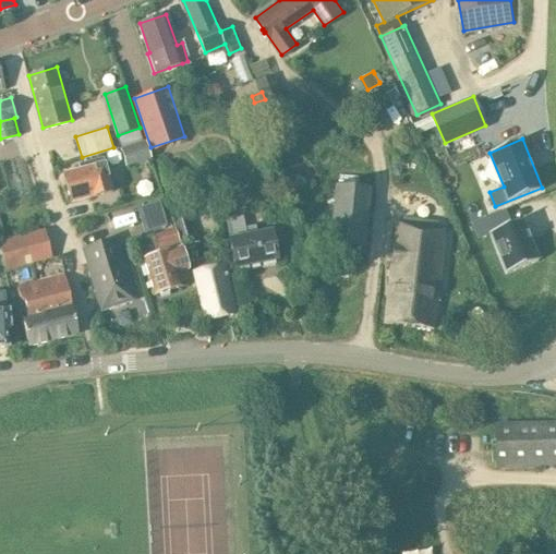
[(147,140),(123,147),(129,164),(153,157),(147,140)]
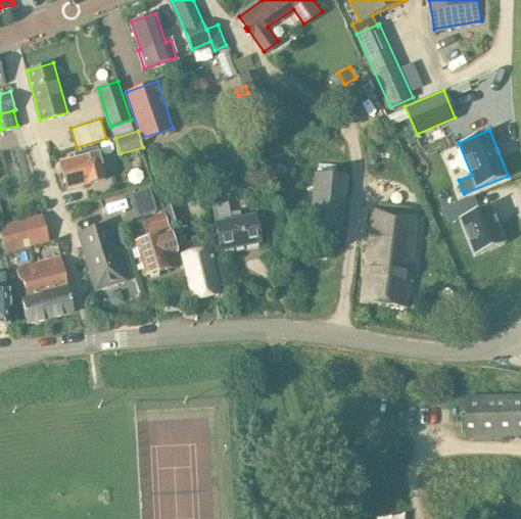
[(67,188),(106,178),(98,146),(75,152),(76,156),(60,161),(67,188)]
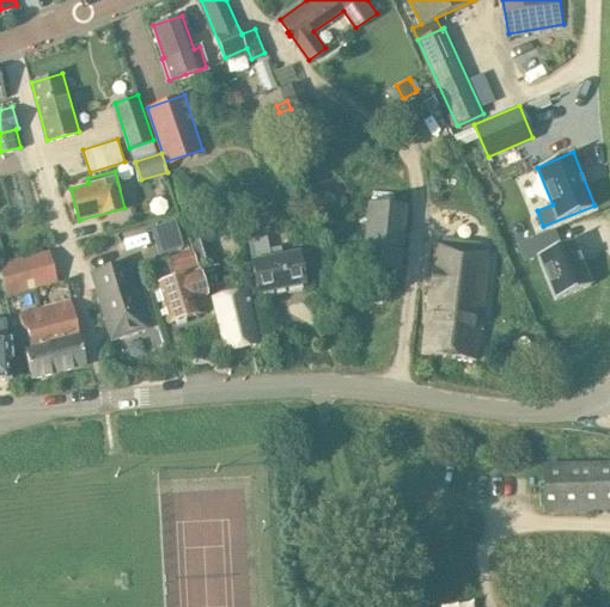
[(402,271),(408,203),(371,200),(365,268),(402,271)]
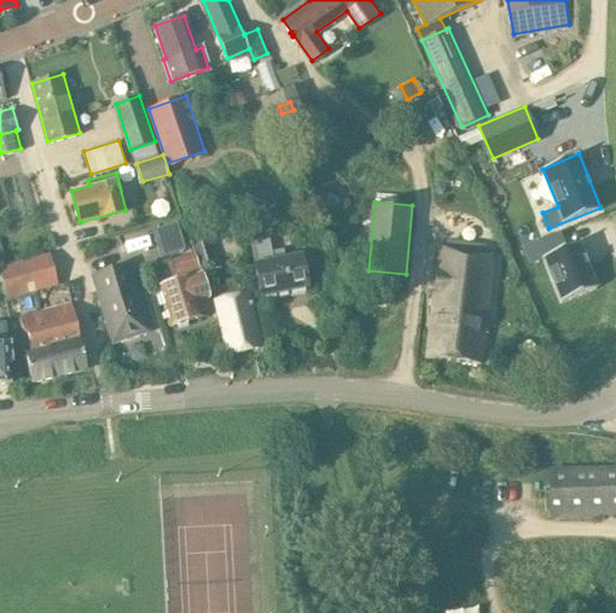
[(186,250),(178,221),(154,228),(162,257),(186,250)]
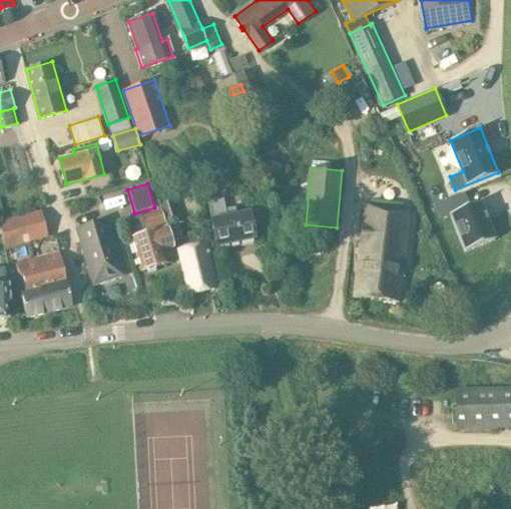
[(465,192),(435,203),(441,218),(452,214),(466,249),(496,238),(482,200),(470,205),(465,192)]
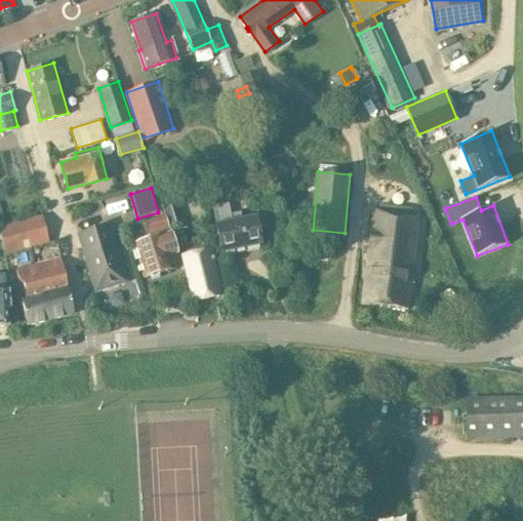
[(230,202),(214,204),(218,224),(217,224),(224,251),(263,243),(256,217),(243,219),(241,210),(232,212),(230,202)]
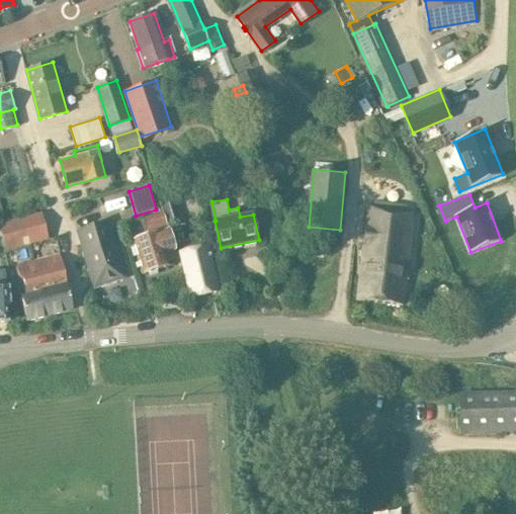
[(163,204),(167,220),(181,216),(176,200),(163,204)]
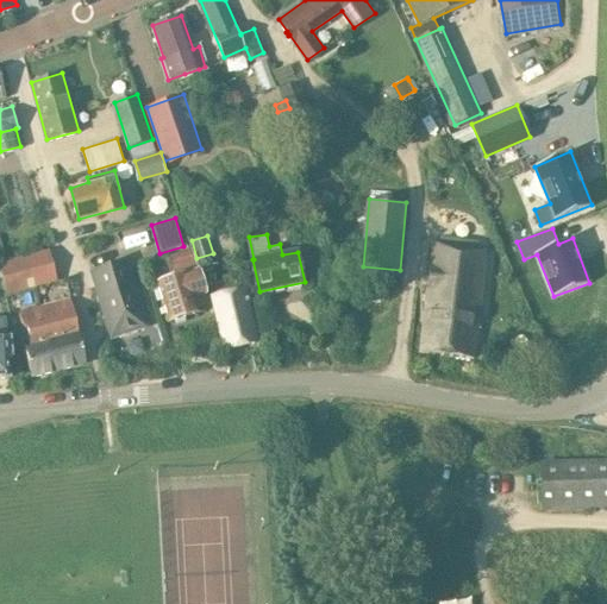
[(433,240),(423,348),(476,354),(485,274),(499,276),(501,258),(486,257),(487,249),(433,240)]
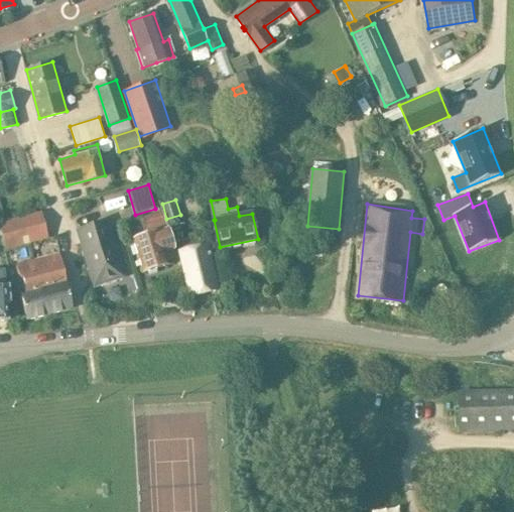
[(169,262),(165,250),(175,247),(167,221),(166,222),(162,210),(143,216),(148,233),(134,238),(144,270),(169,262)]
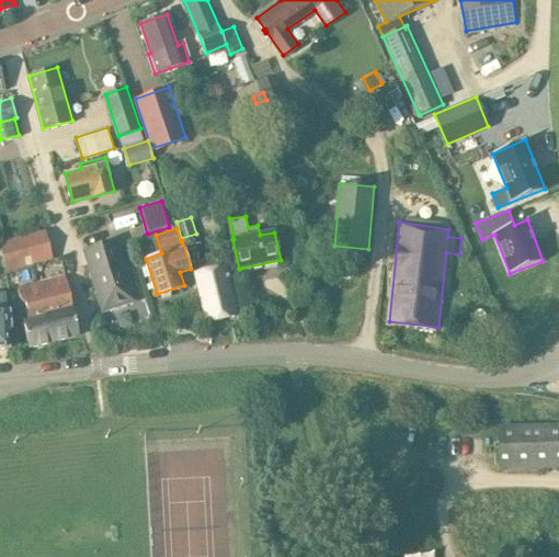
[(0,243),(7,269),(53,257),(45,229),(0,241),(0,243)]
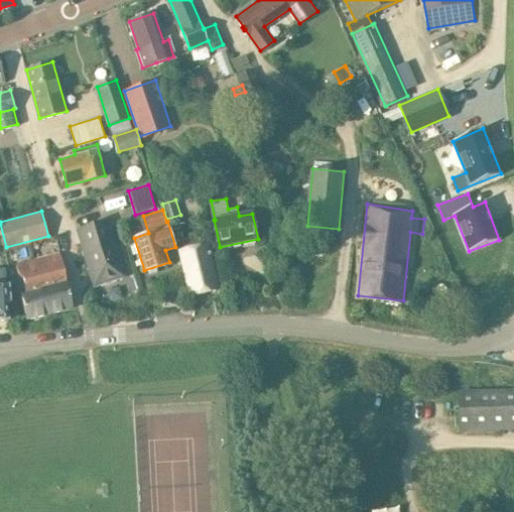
[(117,275),(123,273),(107,222),(80,230),(96,282),(102,280),(103,283),(118,278),(117,275)]
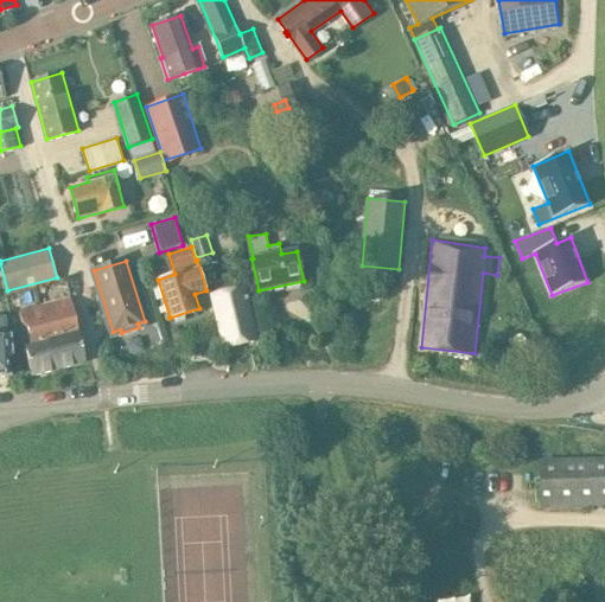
[(225,346),(259,338),(246,286),(214,293),(225,346)]
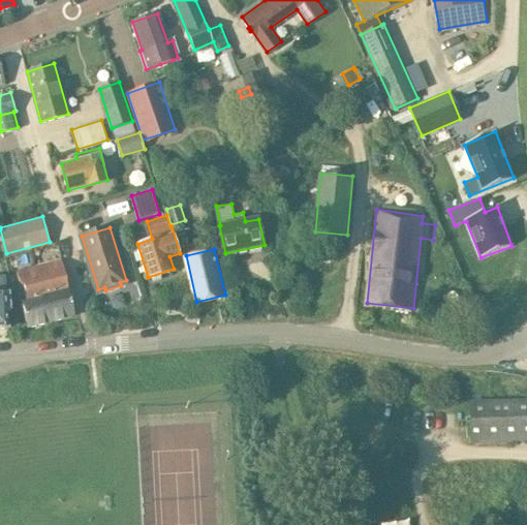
[(39,283),(49,319),(74,313),(61,258),(36,265),(39,278),(36,279),(39,283)]
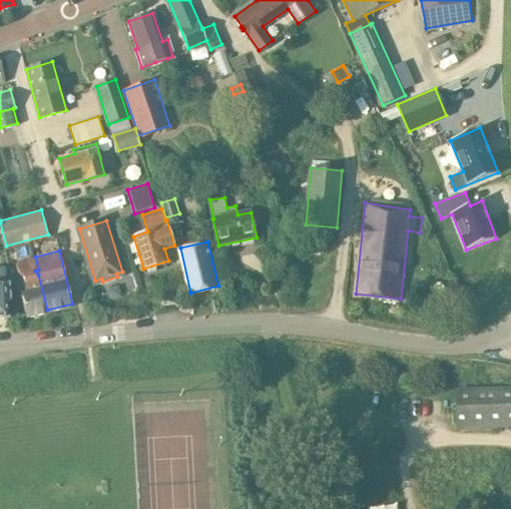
[(27,315),(47,310),(38,275),(35,271),(38,270),(35,257),(17,262),(21,276),(23,275),(28,291),(22,293),(27,315)]
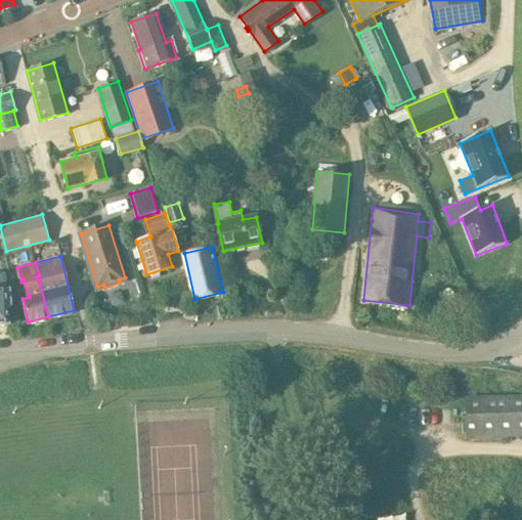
[(156,285),(149,288),(153,297),(159,295),(156,285)]
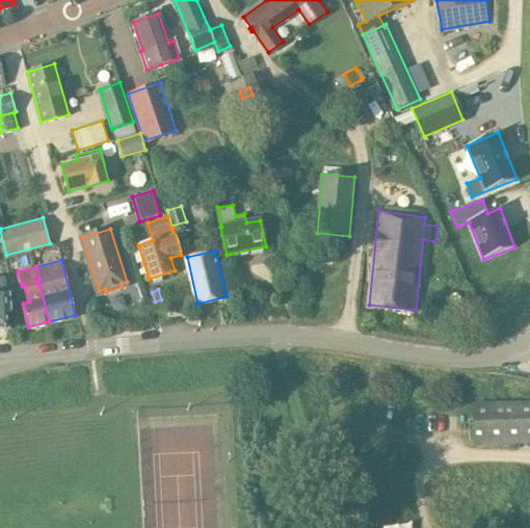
[(6,312),(10,312),(9,294),(0,295),(0,328),(8,328),(6,312)]
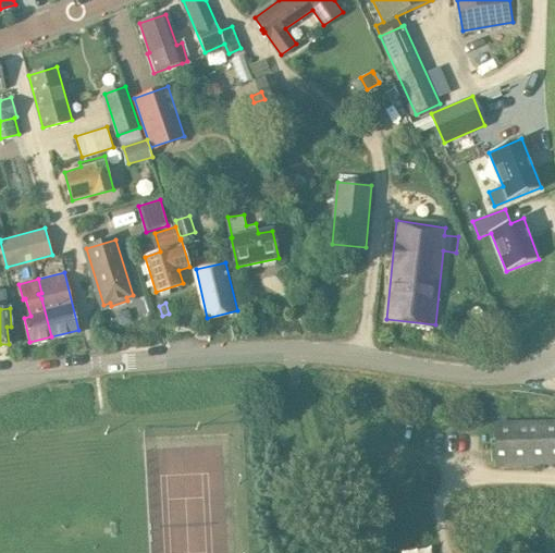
[(501,464),(554,462),(554,419),(498,421),(501,464)]
